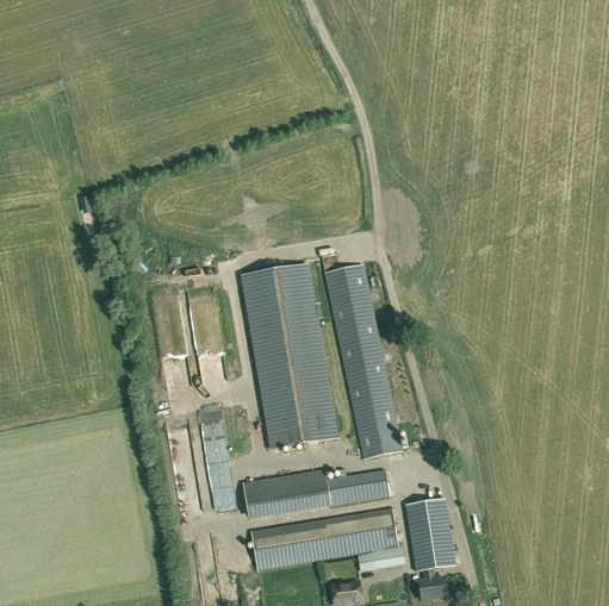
[(335,252),(327,254),(328,264),(336,263),(335,252)]
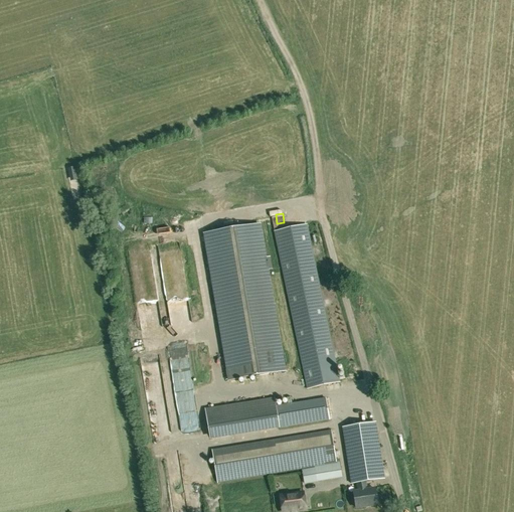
[(283,369),(266,268),(272,267),(269,254),(264,254),(259,221),(204,230),(228,378),(283,369)]
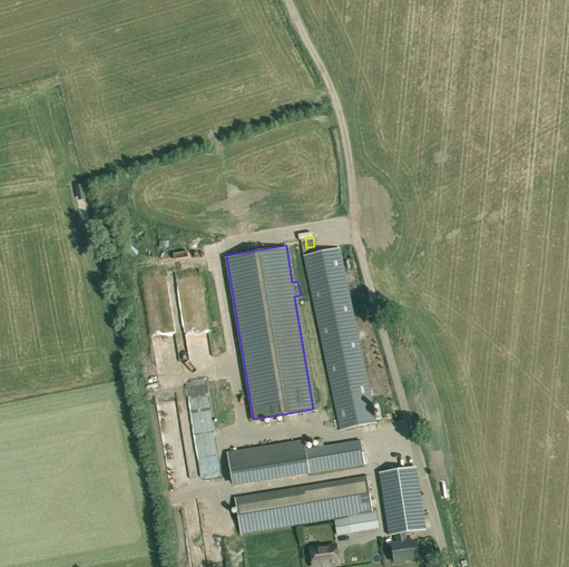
[(339,428),(374,420),(339,245),(303,253),(339,428)]
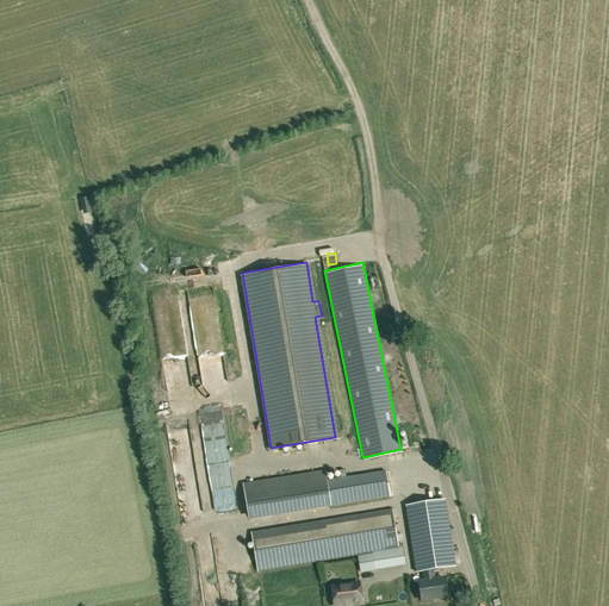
[(324,478),(323,467),(242,481),(248,516),(389,493),(384,468),(324,478)]
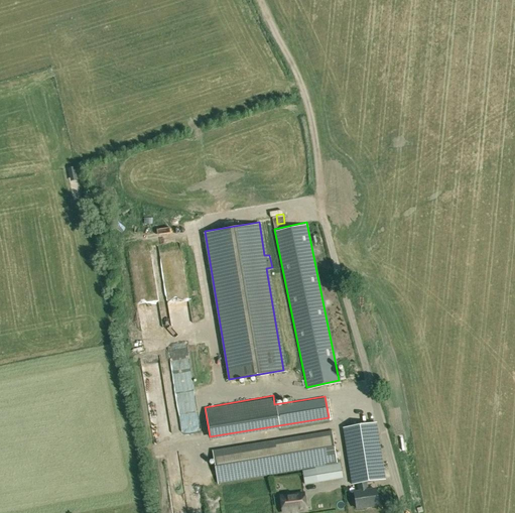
[(373,420),(343,425),(348,463),(381,458),(375,420),(373,420)]
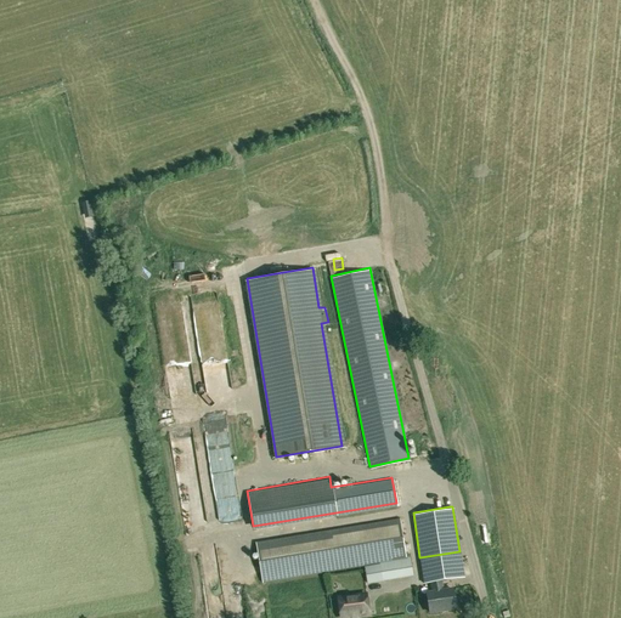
[(405,555),(399,516),(255,539),(261,578),(379,560),(410,555),(410,554),(405,555)]
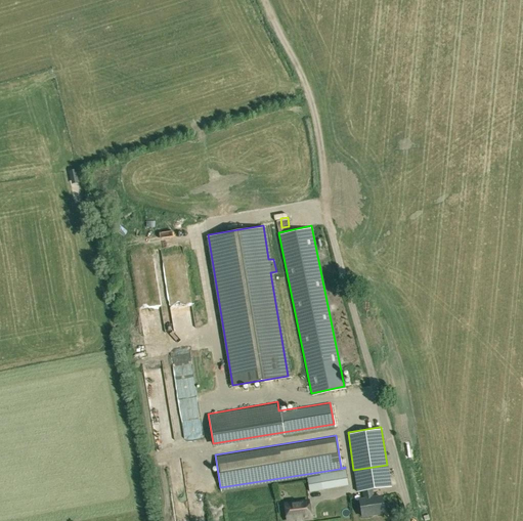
[(387,465),(353,470),(356,489),(362,488),(363,496),(359,497),(361,513),(383,510),(381,494),(373,495),(371,487),(375,486),(390,484),(389,477),(387,465)]
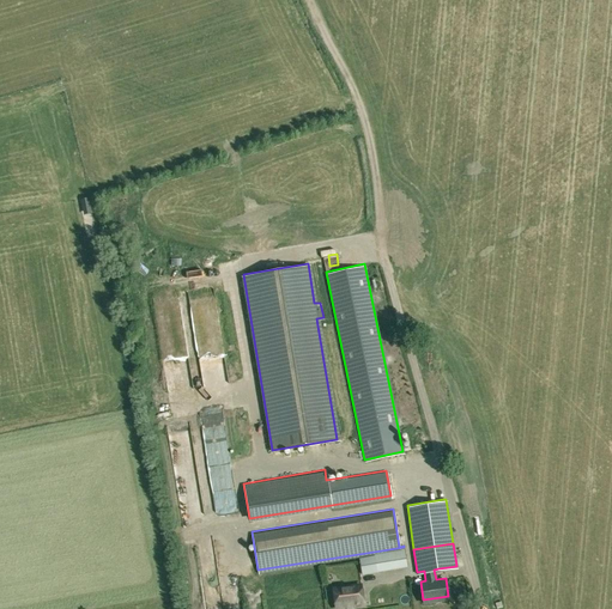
[(376,570),(407,565),(404,547),(374,552),(376,570)]
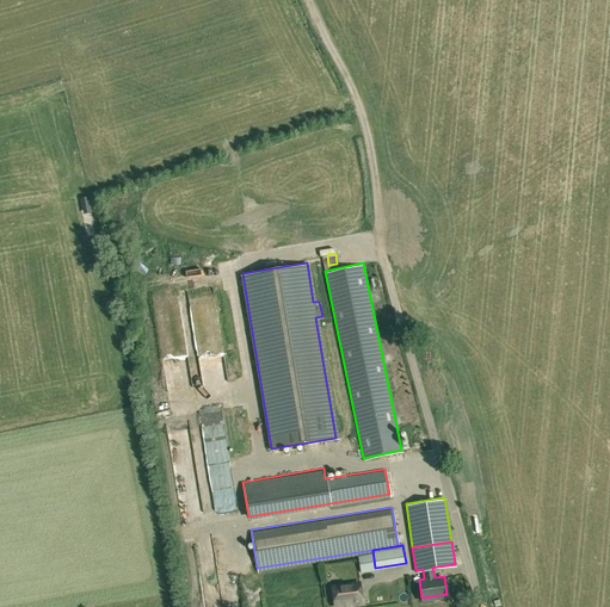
[(326,584),(324,576),(316,577),(319,586),(326,584)]
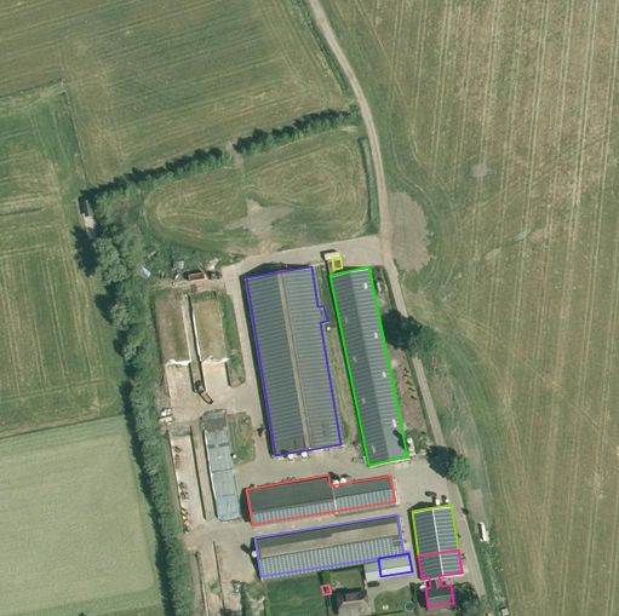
[(339,612),(366,609),(364,589),(337,593),(339,612)]
